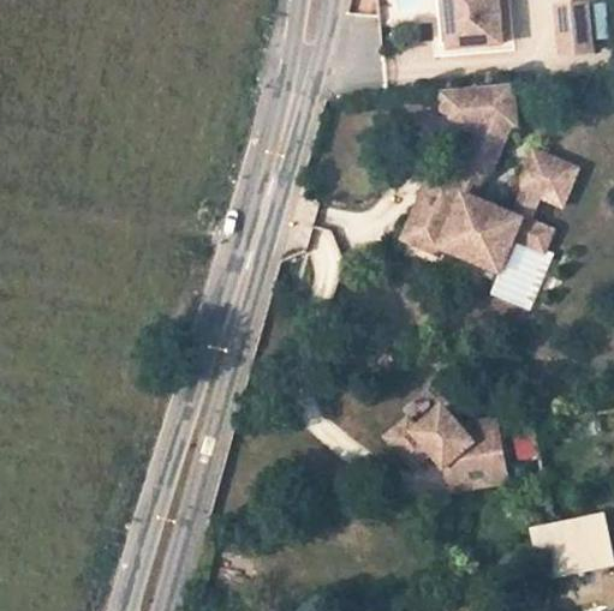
[(451,47),(445,0),(435,0),(441,47),(451,47)]
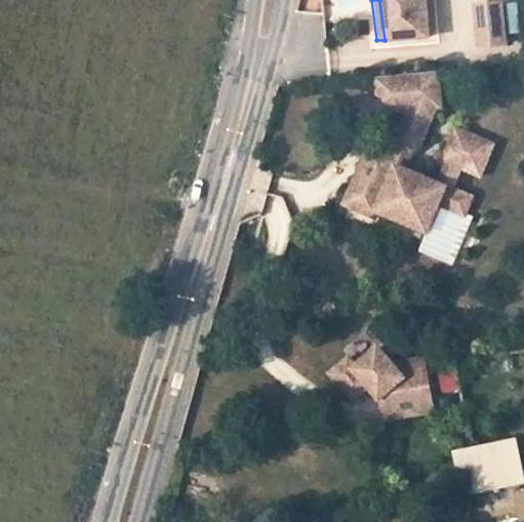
[(379,0),(385,40),(429,35),(425,0),(379,0)]
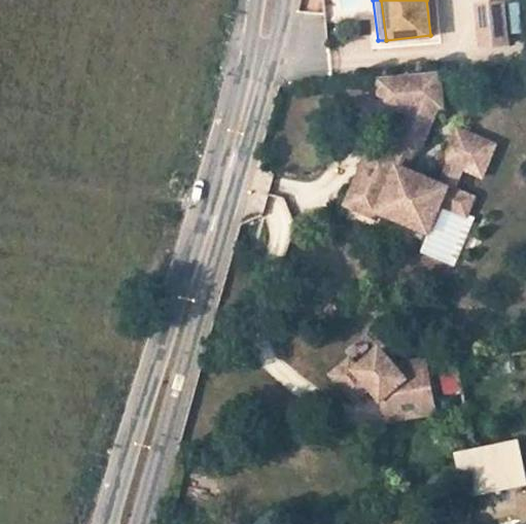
[(502,0),(477,2),(481,43),(506,40),(502,0)]
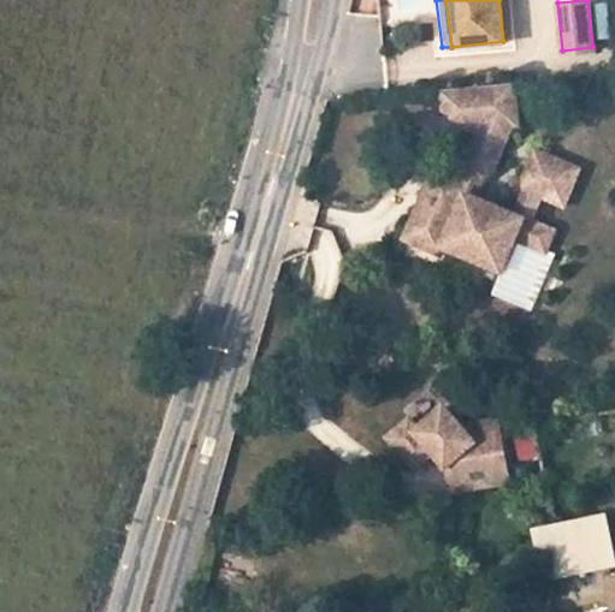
[(525,180),(526,185),(515,212),(509,209),(508,213),(480,202),(483,197),(474,194),(485,167),(495,165),(513,123),(520,122),(516,79),(443,88),(444,107),(467,128),(478,126),(463,159),(469,161),(463,176),(436,164),(413,219),(448,233),(443,244),(444,244),(502,268),(516,236),(547,248),(555,229),(534,220),(545,195),(566,203),(579,170),(538,152),(525,180)]
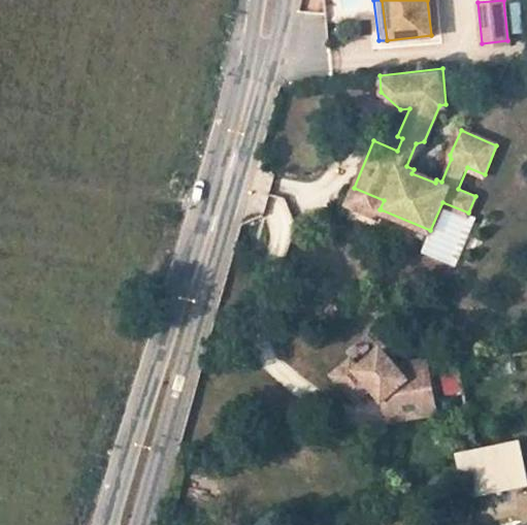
[(384,200),(354,188),(347,202),(379,216),(381,209),(380,209),(384,200)]
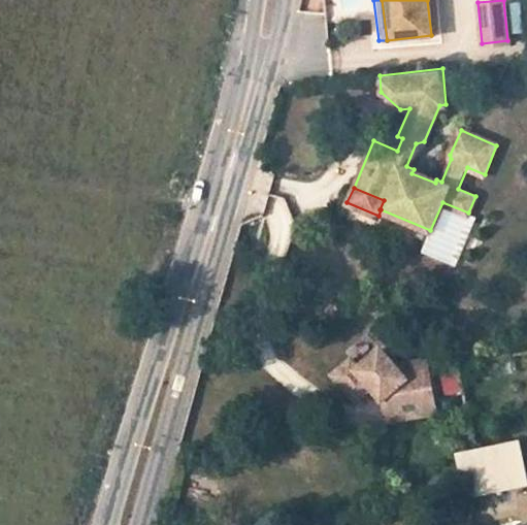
[(468,212),(442,202),(430,230),(422,250),(456,264),(476,216),(468,212)]
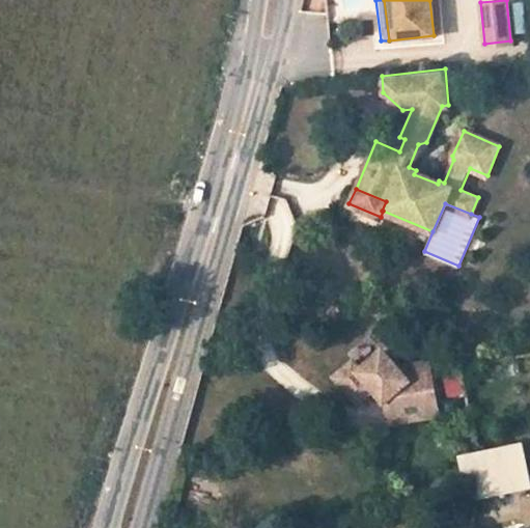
[(353,359),(335,374),(357,398),(372,384),(384,396),(434,388),(428,358),(398,363),(384,348),(361,368),(353,359)]
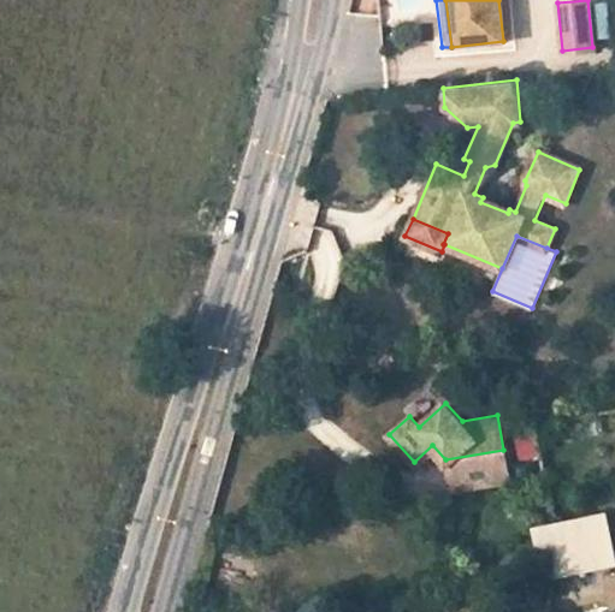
[(503,450),(445,459),(450,488),(508,477),(503,450)]
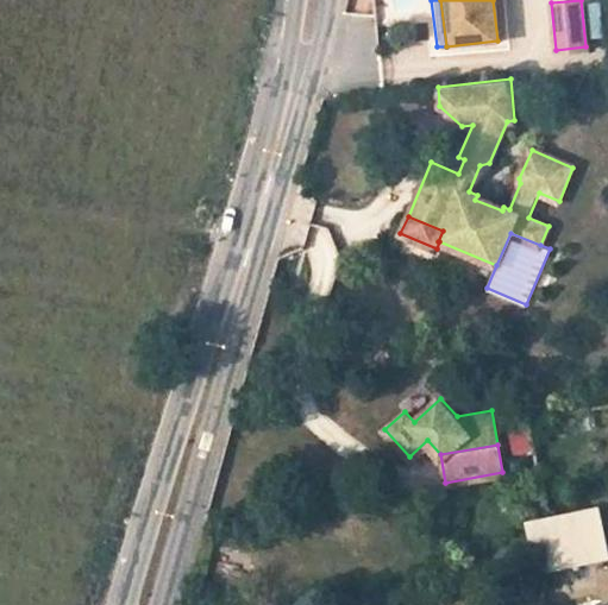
[(532,521),(540,568),(607,553),(599,506),(545,517),(532,521)]
